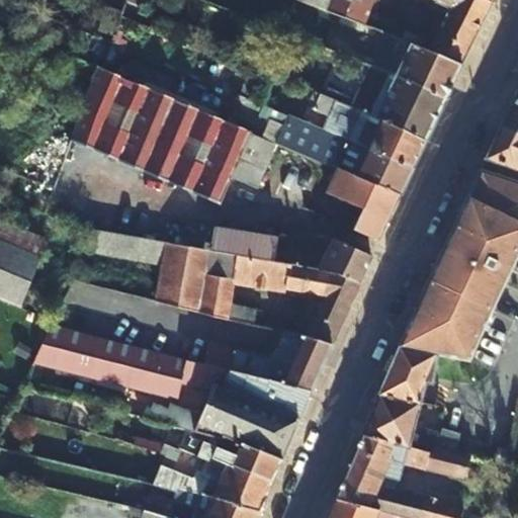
[(304,0),(365,25),(375,0),(304,0)]
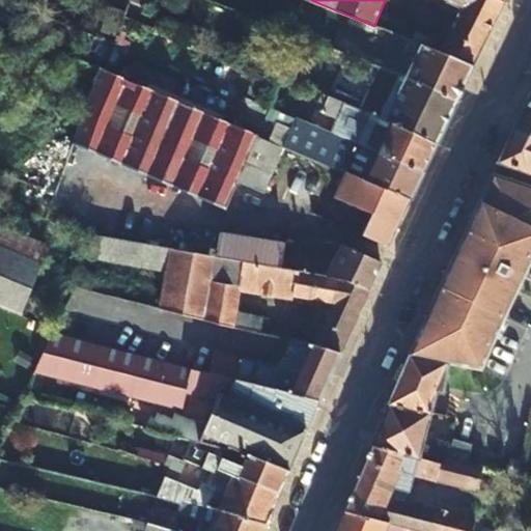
[(505,2),(500,0),(439,0),(458,10),(439,52),(473,66),(505,2)]
